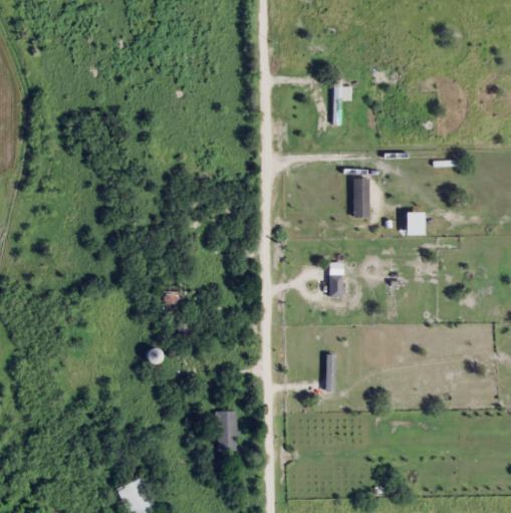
[(343,79),(333,79),(333,125),(343,125),(343,79)]
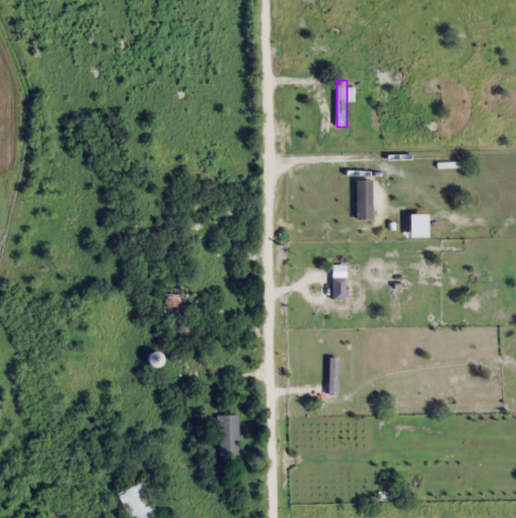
[(182,326),(182,344),(194,344),(194,326),(182,326)]
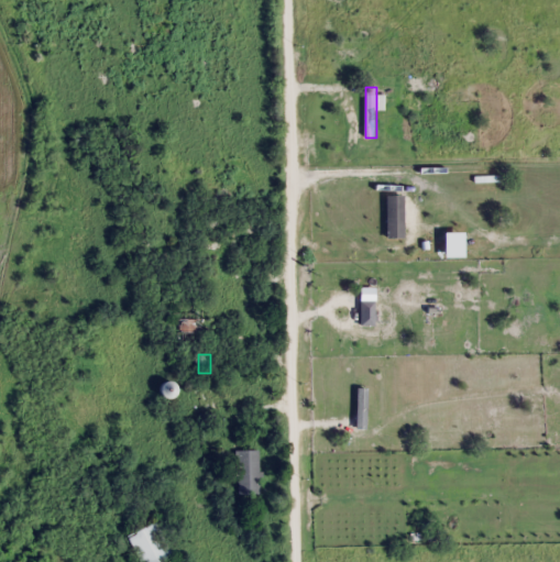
[(161,384),(161,398),(178,398),(178,384),(161,384)]
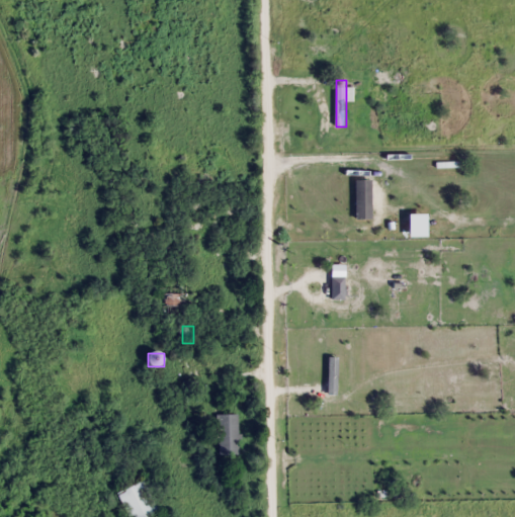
[(219,415),(220,456),(241,456),(240,415),(219,415)]
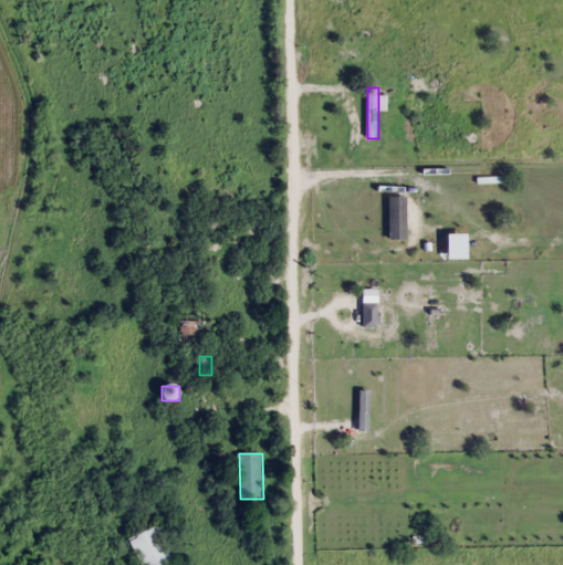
[(173,564),(179,562),(163,526),(134,541),(145,564),(173,564)]
